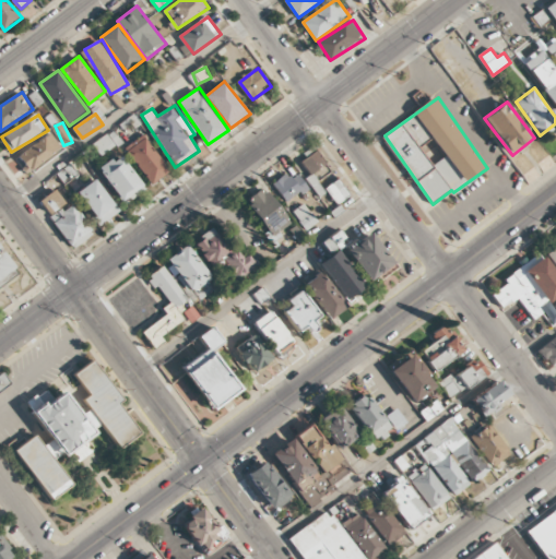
[(103,157),(125,142),(116,130),(94,145),(103,157)]
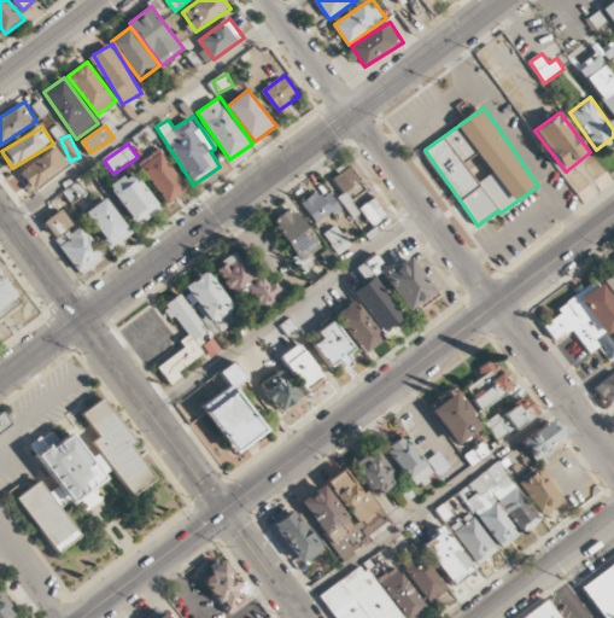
[(31,190),(70,165),(59,147),(21,172),(31,190)]
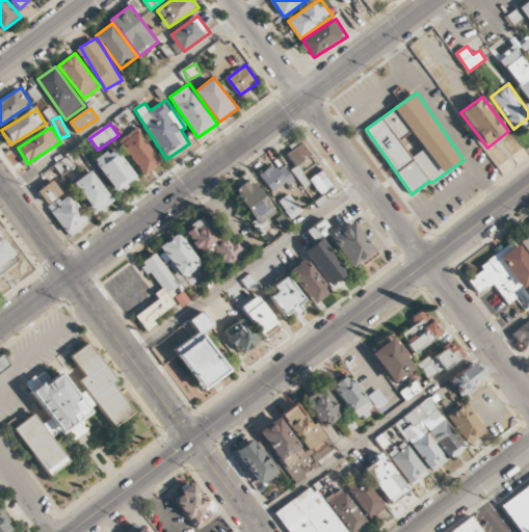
[(143,176),(162,164),(139,128),(122,139),(143,176)]
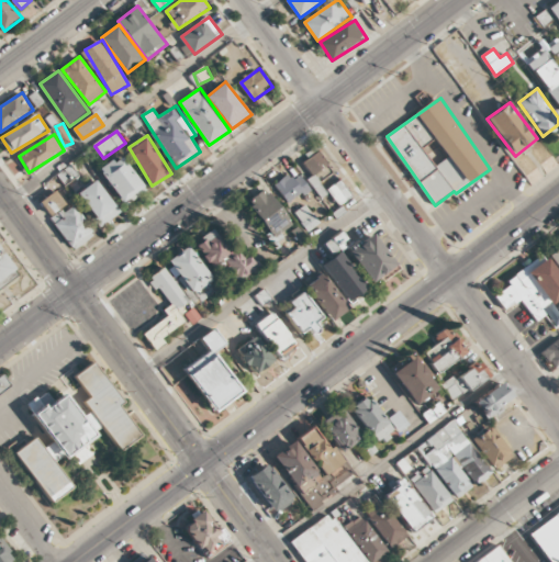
[(331,165),(321,150),(304,161),(314,176),(331,165)]
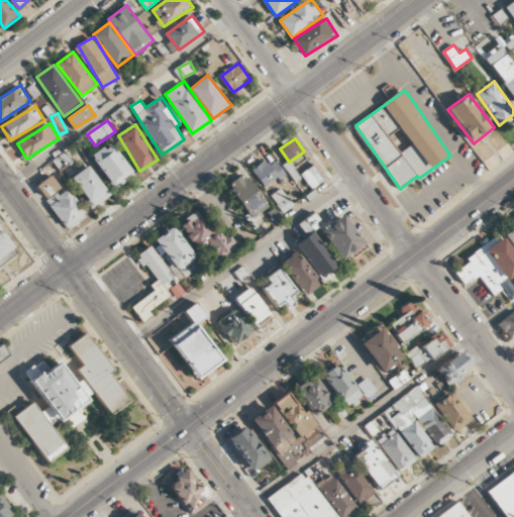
[(135,175),(112,142),(92,158),(116,189),(135,175)]
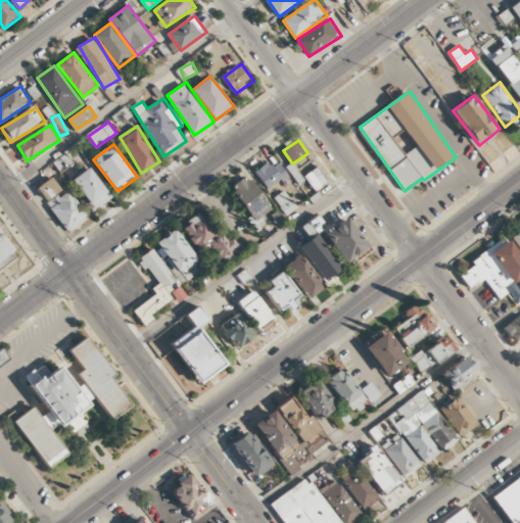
[(55,162),(62,172),(75,162),(67,153),(55,162)]
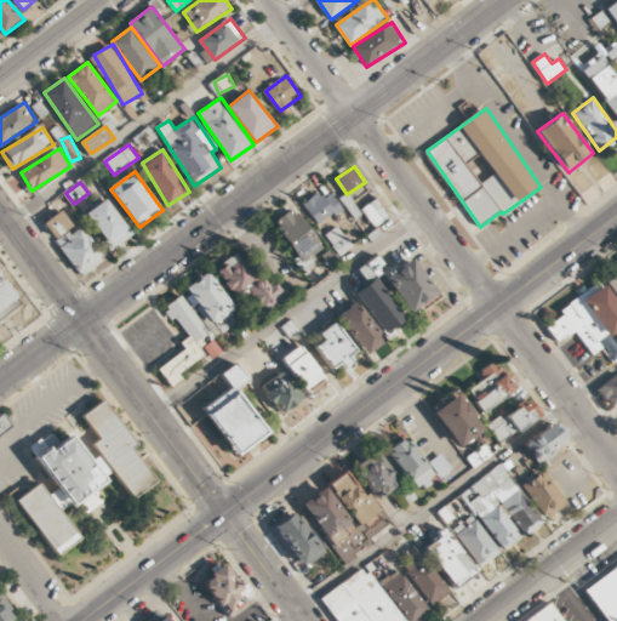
[(325,199),(320,192),(304,203),(320,226),(344,209),(333,194),(325,199)]
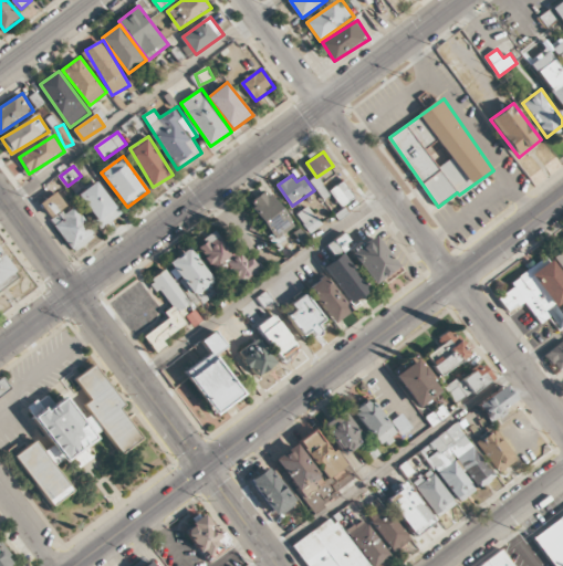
[(81,192),(101,228),(121,217),(101,181),(81,192)]
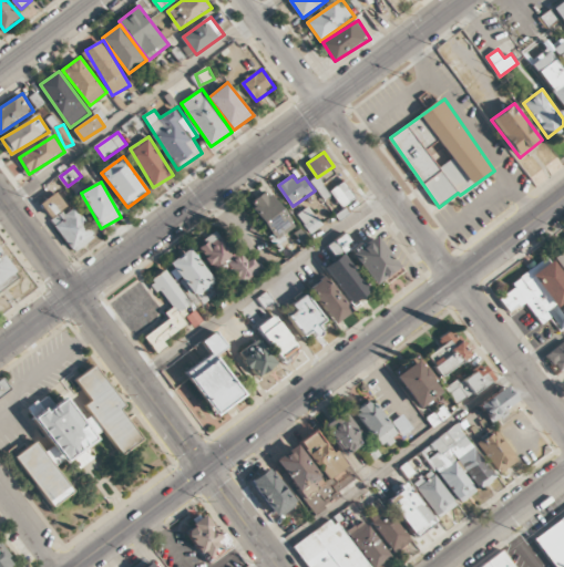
[(357,197),(345,182),(331,192),(344,207),(357,197)]
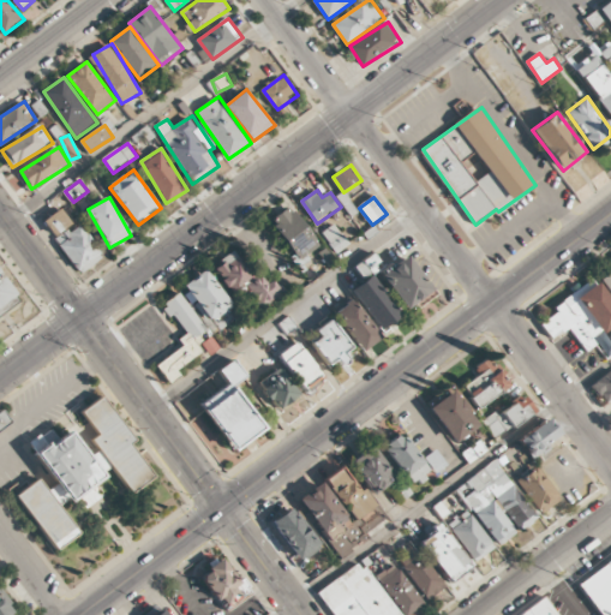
[(273,219),(301,266),(323,252),(294,206),(273,219)]
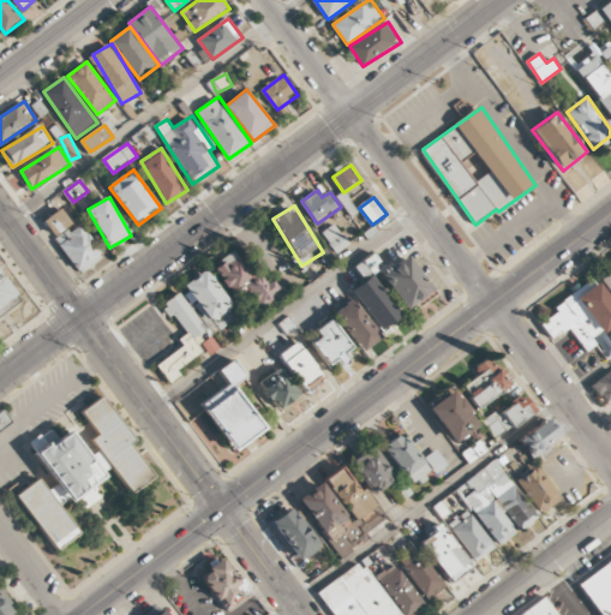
[(72,226),(64,209),(46,219),(54,236),(72,226)]
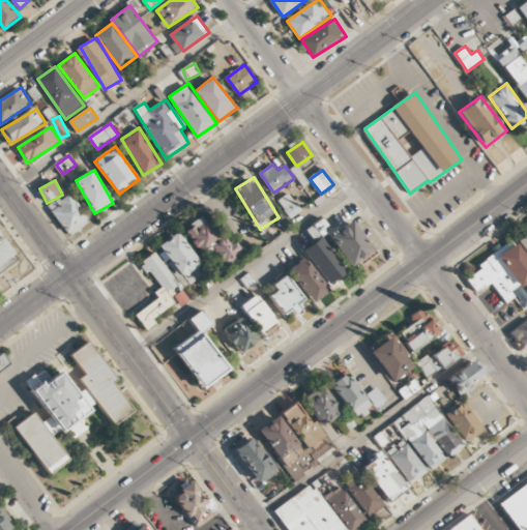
[(90,223),(71,193),(50,206),(69,236),(90,223)]
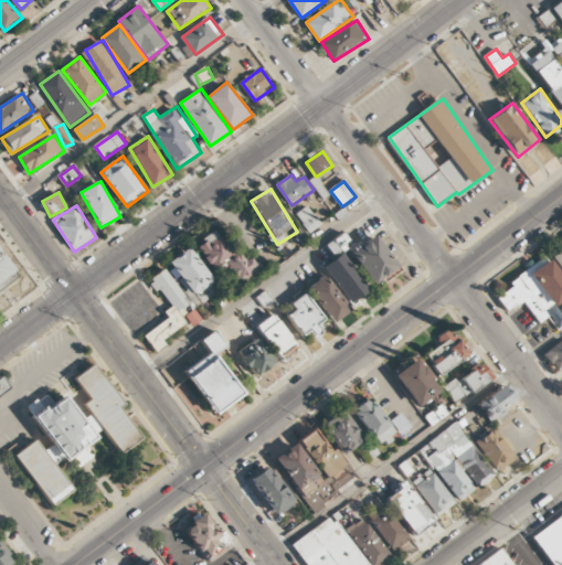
[(299,212),(308,232),(321,226),(313,205),(299,212)]
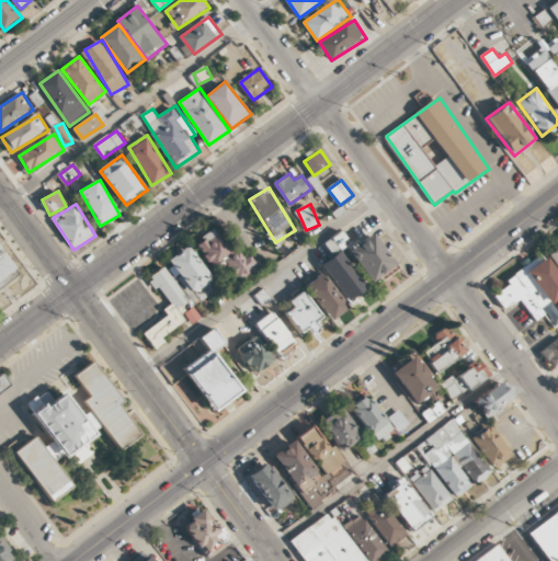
[(255,271),(247,249),(230,255),(219,228),(205,233),(207,240),(201,243),(209,265),(225,259),(234,279),(255,271)]
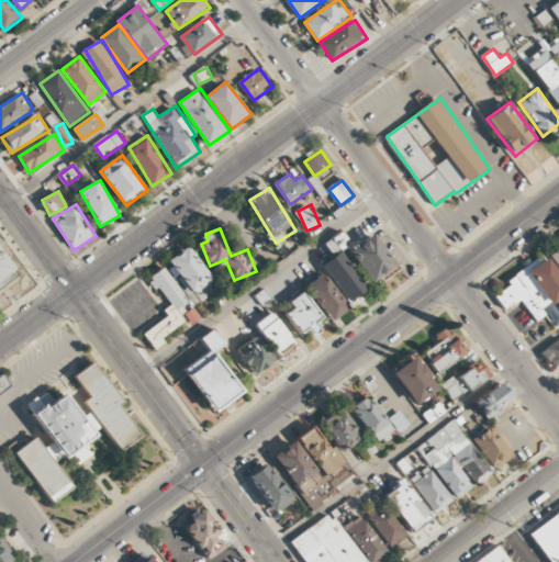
[(326,242),(333,255),(351,246),(345,233),(326,242)]
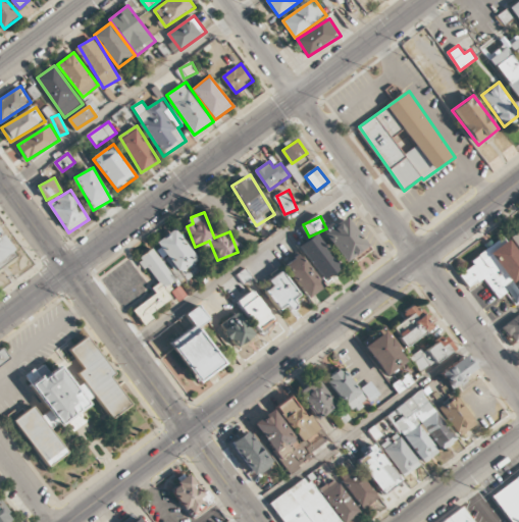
[(354,256),(357,259),(371,249),(346,216),(324,232),(347,262),(354,256)]
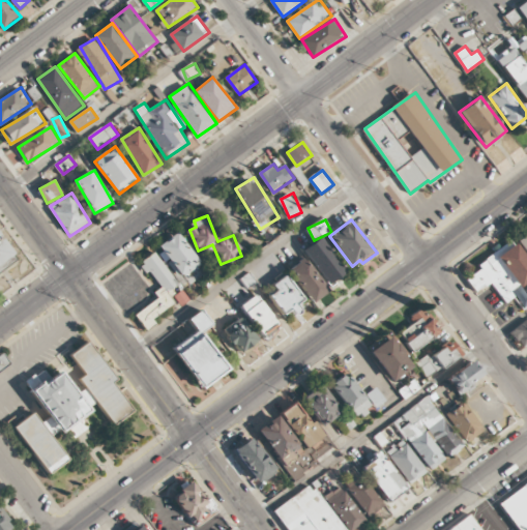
[(0,272),(20,259),(0,232),(0,272)]
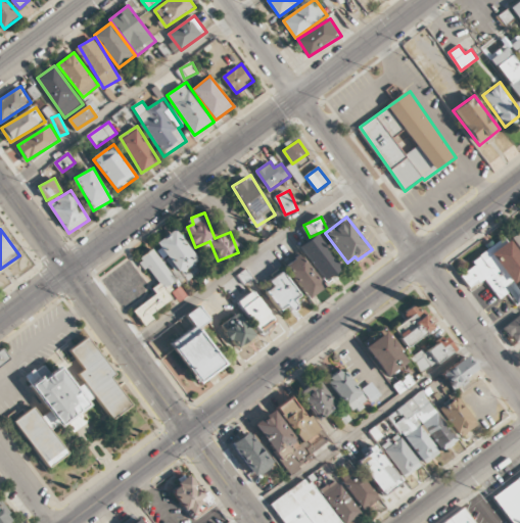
[(162,253),(179,275),(199,259),(176,229),(157,243),(163,252),(162,253)]
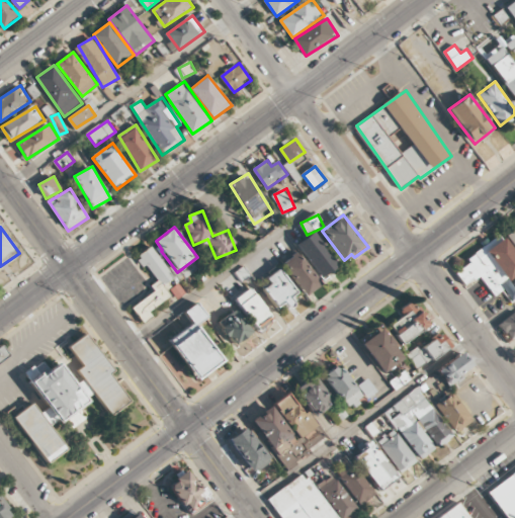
[(320,278),(338,267),(317,232),(298,243),(320,278)]
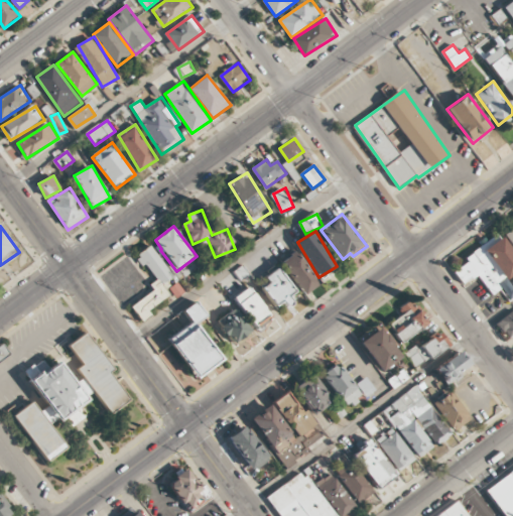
[(512,250),(501,233),(465,257),(469,262),(455,271),(465,286),(480,276),(493,295),(502,289),(510,301),(512,299),(512,283),(508,278),(512,275),(512,250)]
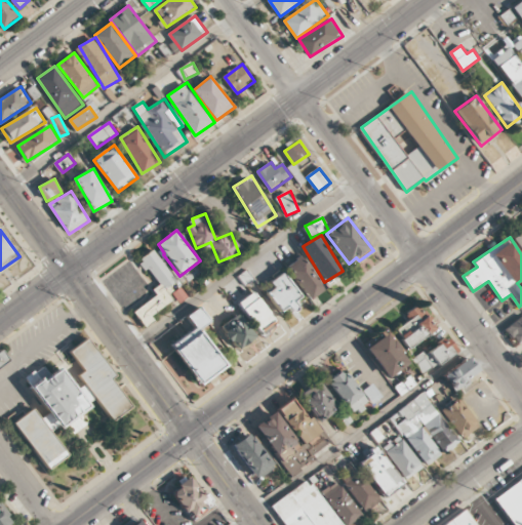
[(135,311),(145,323),(175,301),(166,288),(176,281),(155,249),(141,259),(159,285),(154,289),(158,295),(135,311)]
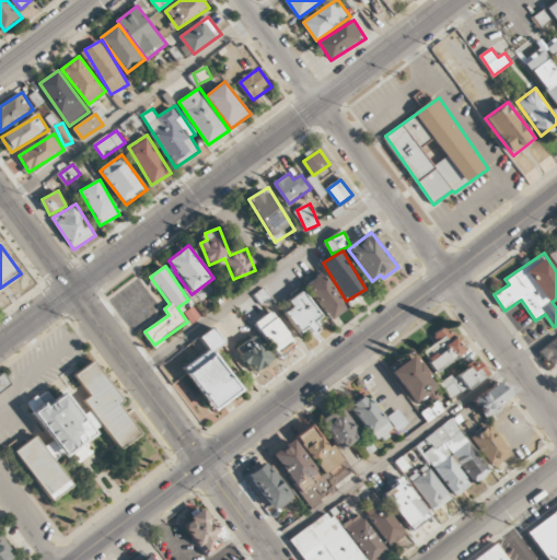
[(332,319),(348,307),(323,272),(306,284),(332,319)]
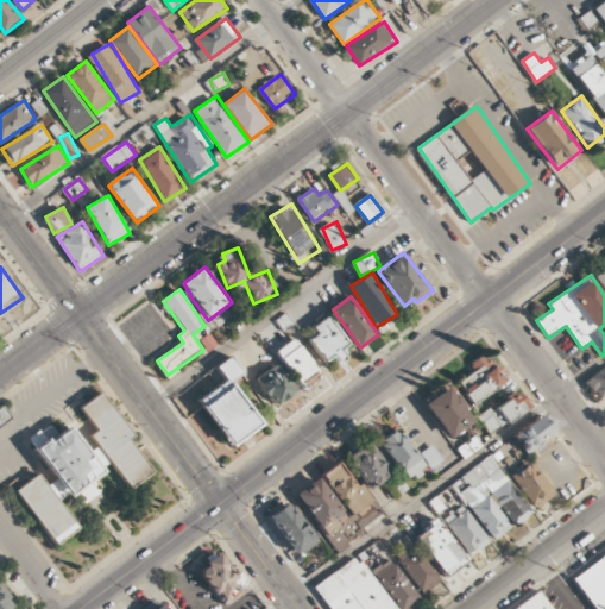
[(314,327),(317,332),(309,339),(326,362),(335,356),(339,360),(353,350),(331,315),(314,327)]
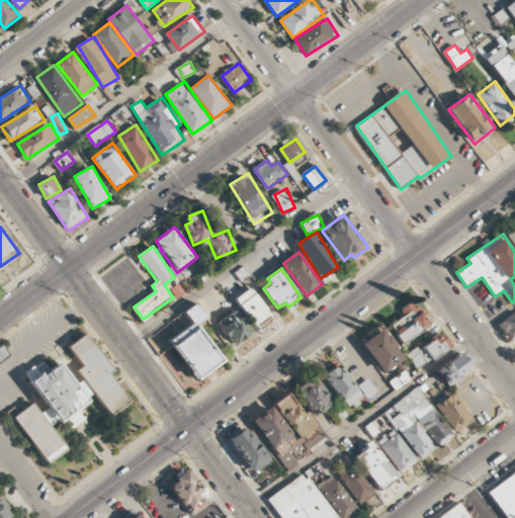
[(178,299),(187,293),(179,283),(171,289),(178,299)]
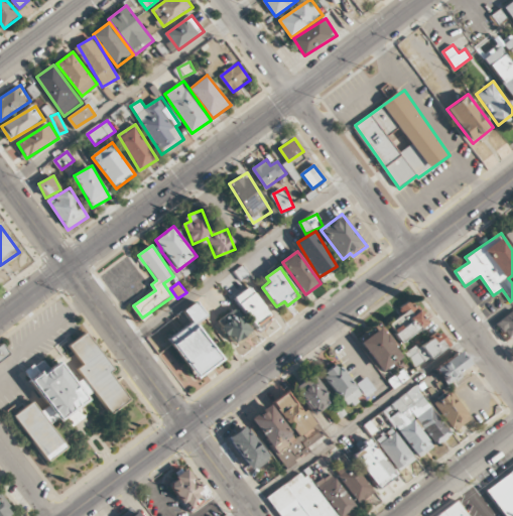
[(254,328),(271,318),(254,286),(237,295),(254,328)]
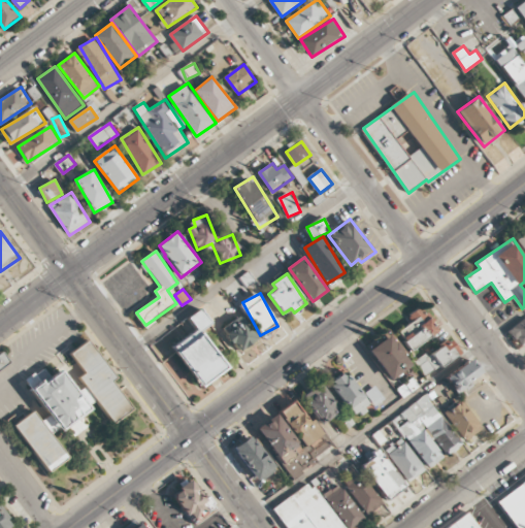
[(399,331),(412,350),(439,331),(424,306),(408,316),(414,323),(399,331)]
